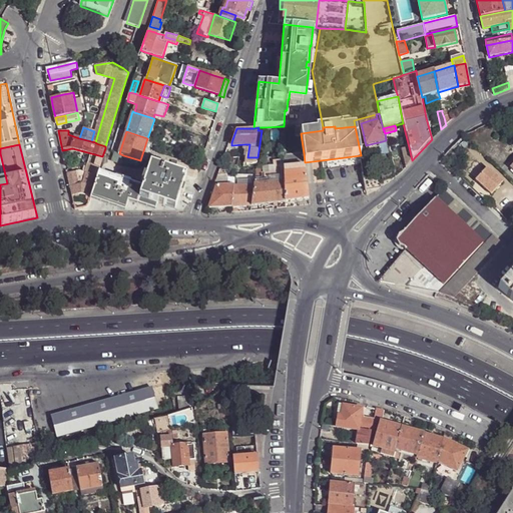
[(401,149),(406,168),(412,160),(409,147),(401,149)]
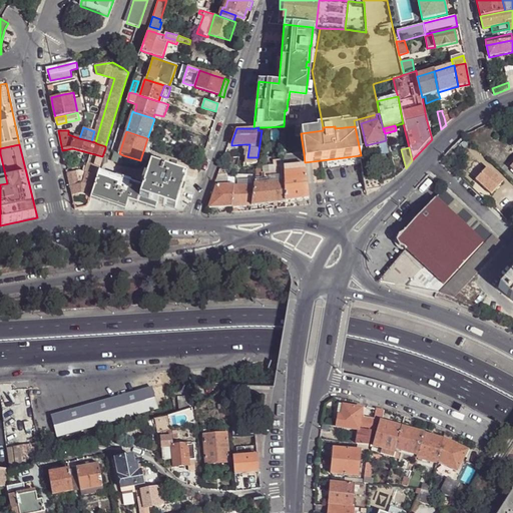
[(119,153),(115,152),(111,160),(120,163),(123,155),(119,153)]
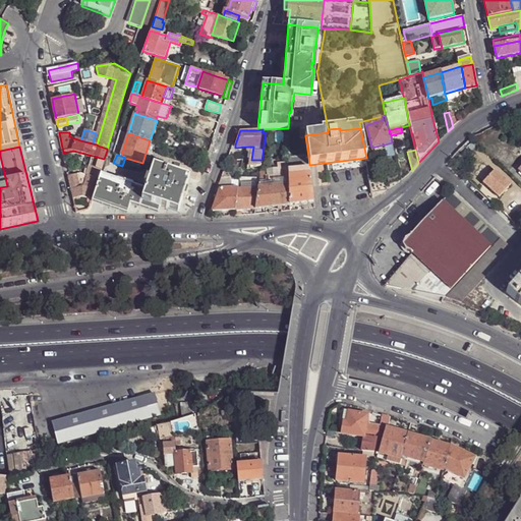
[(100,174),(104,159),(93,156),(88,176),(99,179),(100,174)]
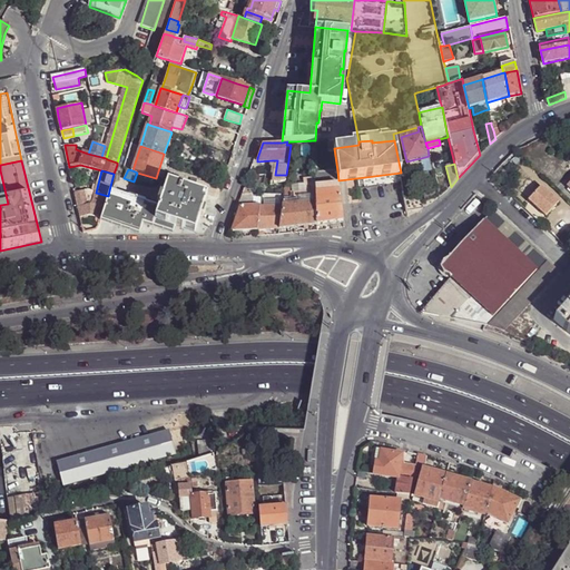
[(315,173),(316,183),(316,192),(316,194),(316,202),(317,224),(343,220),(341,200),(340,189),(340,187),(338,182),(338,180),(337,170),(315,173)]
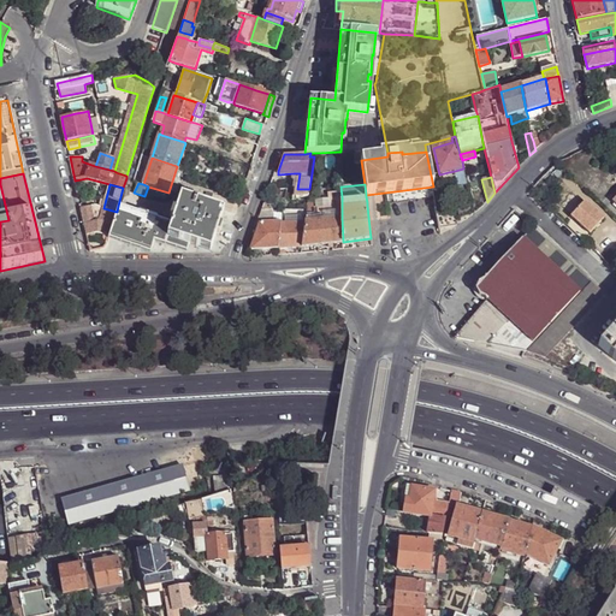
[(209,206),(214,194),(209,193),(205,205),(209,206)]
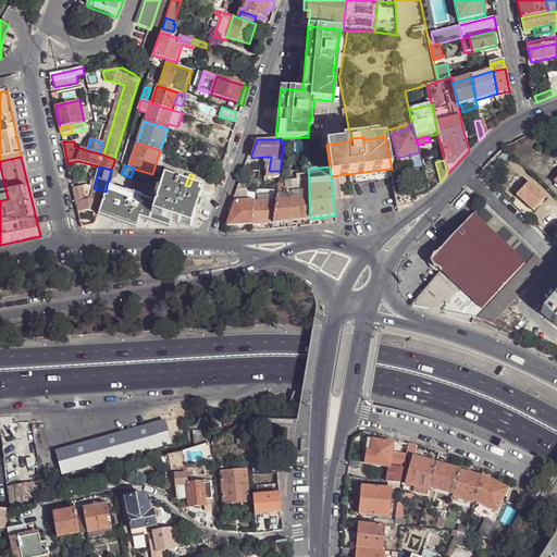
[(202,190),(213,194),(217,183),(194,175),(189,186),(202,190)]
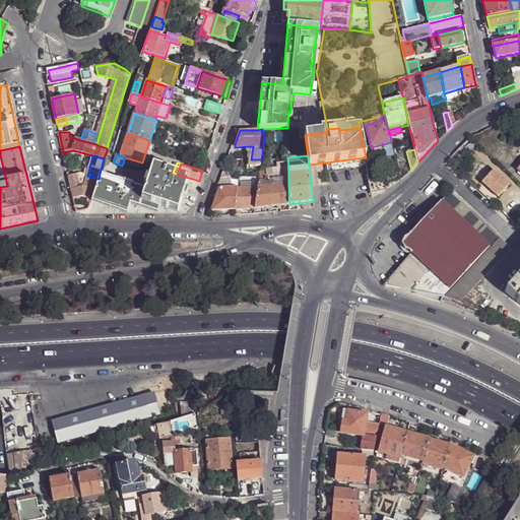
[(496,165),(483,178),(500,192),(512,179),(496,165)]
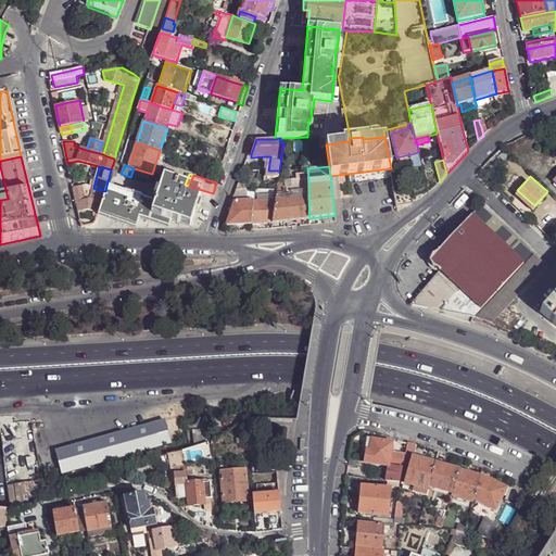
[(115,188),(105,215),(137,226),(140,215),(151,218),(153,213),(172,218),(181,222),(191,225),(202,190),(189,186),(185,185),(163,177),(155,202),(142,197),(142,196),(126,190),(125,191),(115,188)]
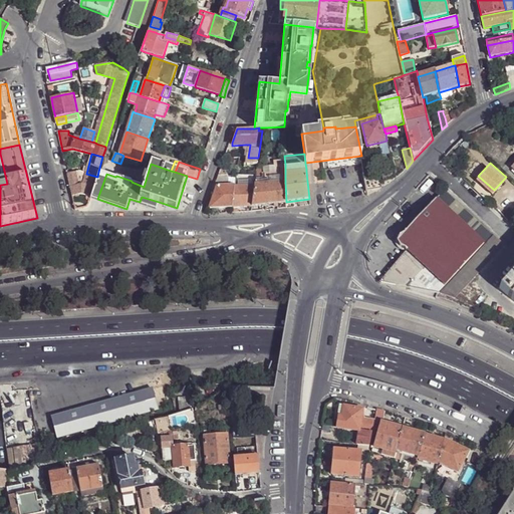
[(257,170),(257,175),(256,179),(255,186),(252,206),(266,204),(265,184),(265,177),(268,177),(285,175),(285,173),(285,165),(274,166),(275,173),(265,173),(265,167),(258,168),(257,170)]
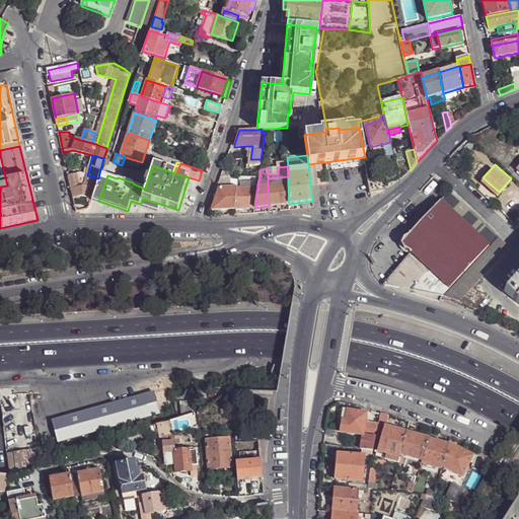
[(385,168),(387,184),(396,182),(399,179),(396,166),(385,168)]
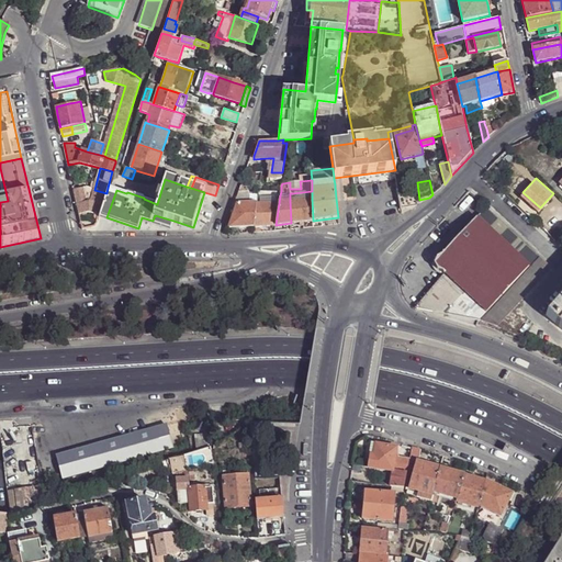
[(74,190),(77,205),(87,203),(85,188),(74,190)]
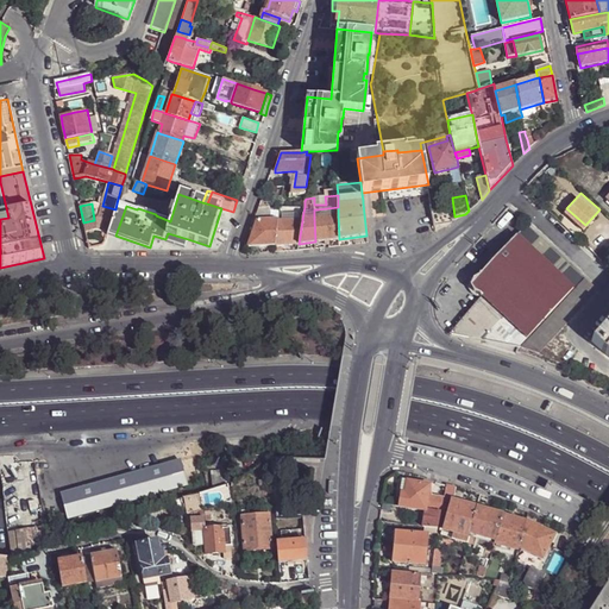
[(100,213),(102,206),(94,203),(92,203),(94,220),(98,219),(98,211),(100,213)]
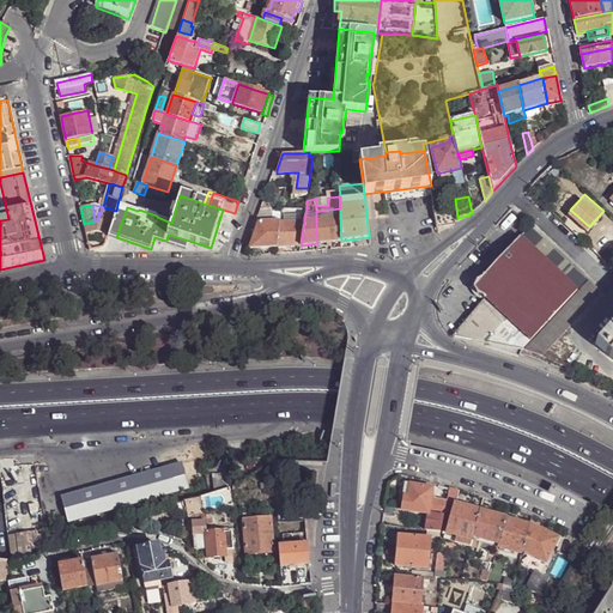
[(116,211),(109,235),(116,237),(127,207),(117,205),(116,211)]
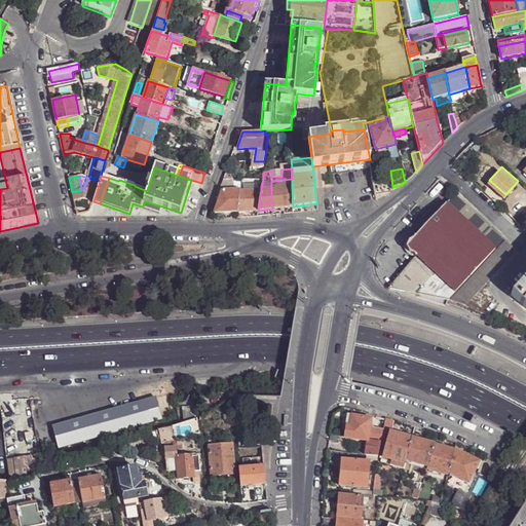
[(94,201),(100,181),(88,178),(86,184),(84,189),(82,199),(88,200),(92,201),(94,201)]
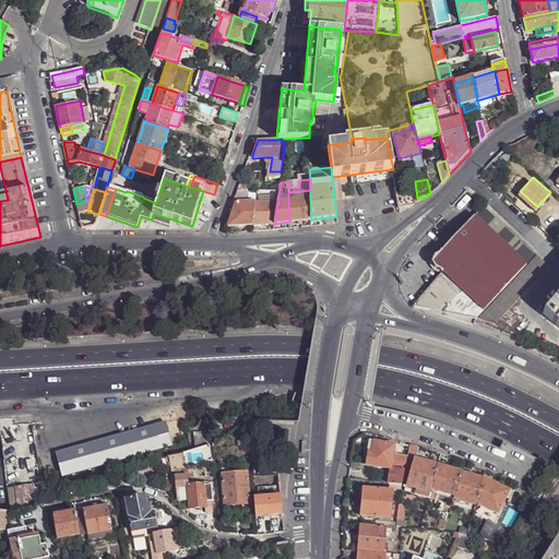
[(310,198),(310,190),(292,192),(293,200),(310,198)]
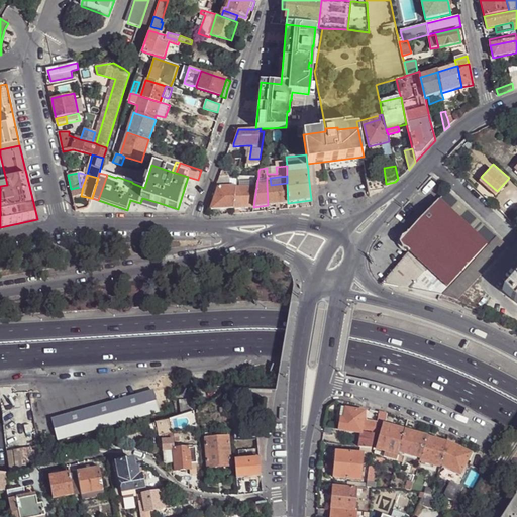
[(382,176),(367,178),(369,192),(384,189),(382,176)]
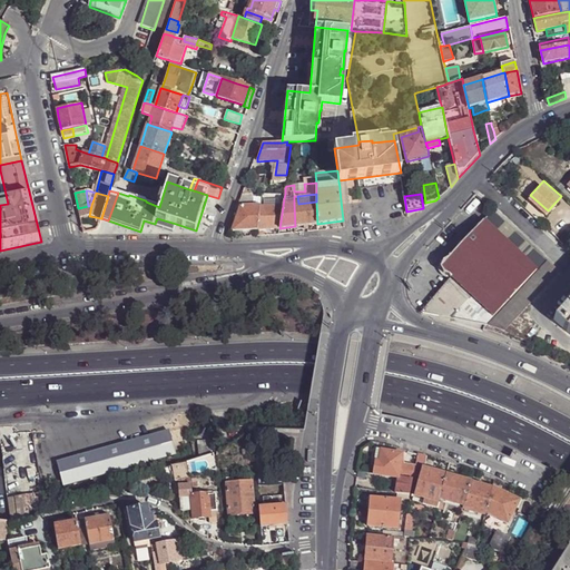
[(294,204),(295,226),(317,224),(316,202),(298,204),(294,204)]
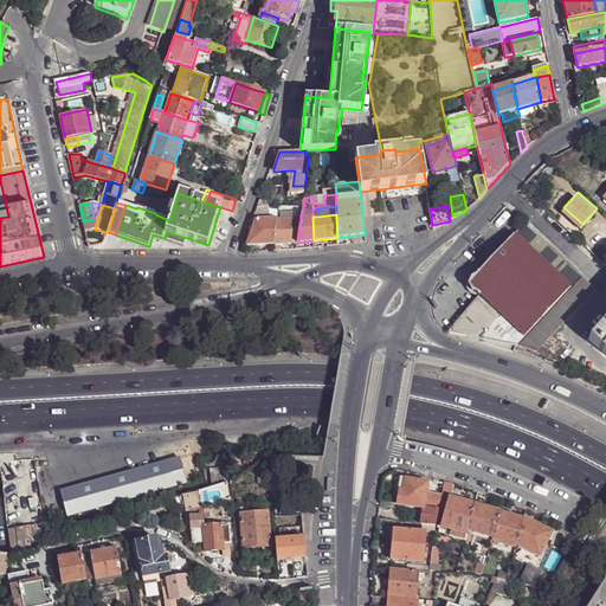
[(523,233),(534,221),(527,216),(516,227),(523,233)]
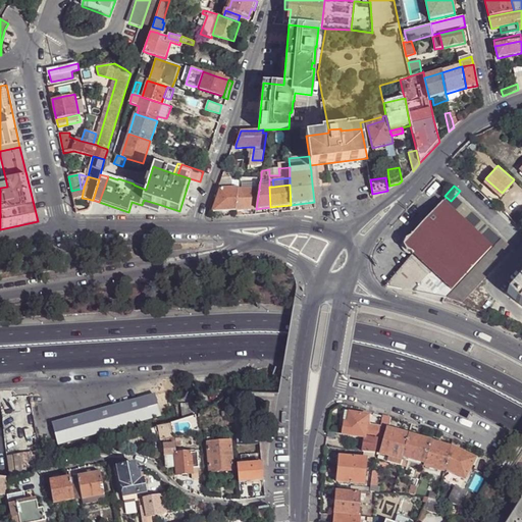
[(77,199),(82,198),(84,188),(81,189),(71,191),(73,200),(77,199)]
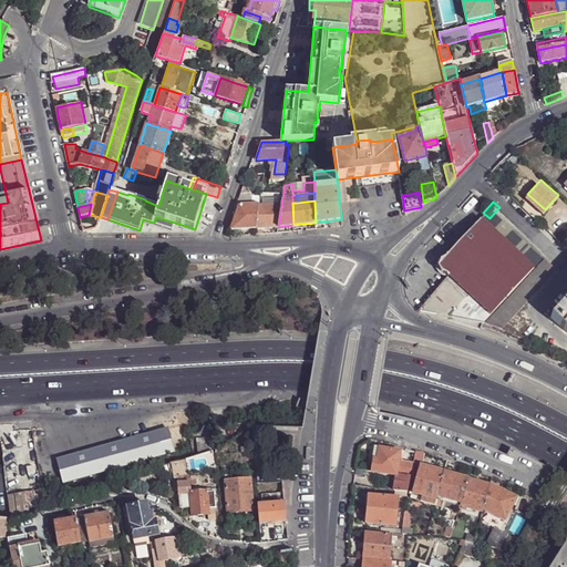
[(233,229),(256,228),(259,205),(250,206),(239,206),(233,229)]
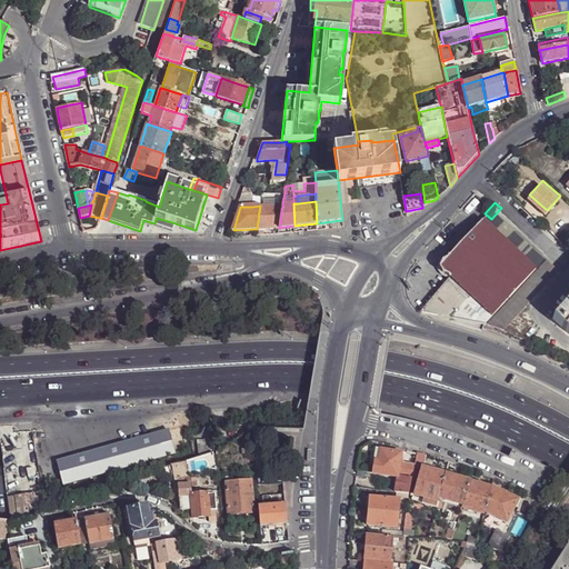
[(260,206),(257,229),(279,228),(282,206),(271,206),(267,206),(260,206)]
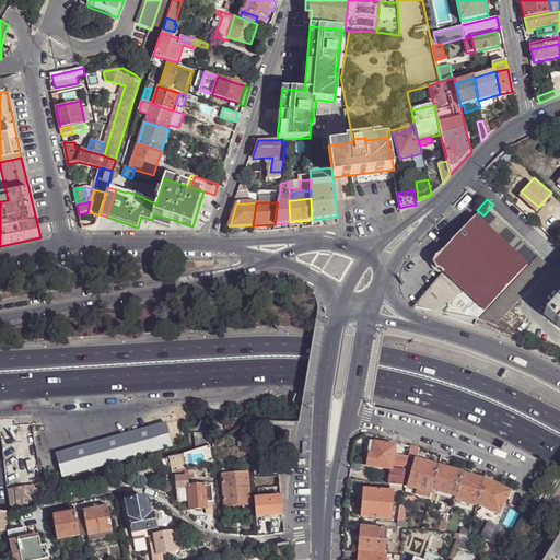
[(528,258),(538,248),(493,205),(483,216),(528,258)]
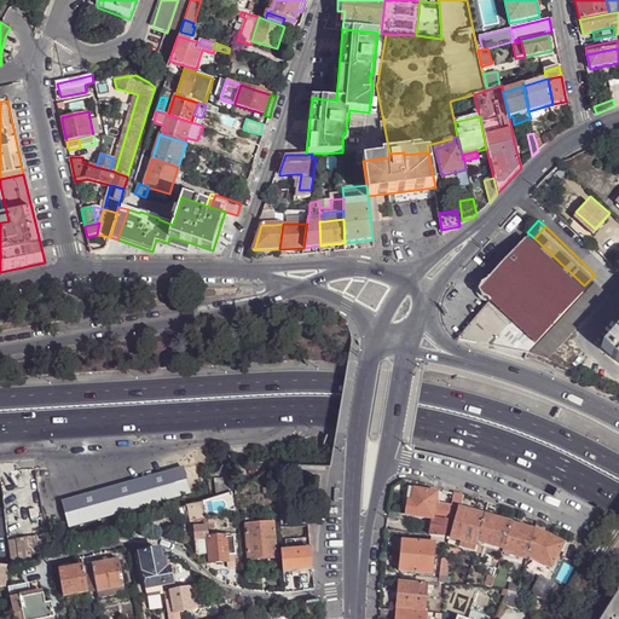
[(492,294),(536,337),(584,285),(534,238),(527,232),(490,271),(487,271),(482,275),(480,278),(480,284),(482,289),(486,291),(491,293),(492,294)]
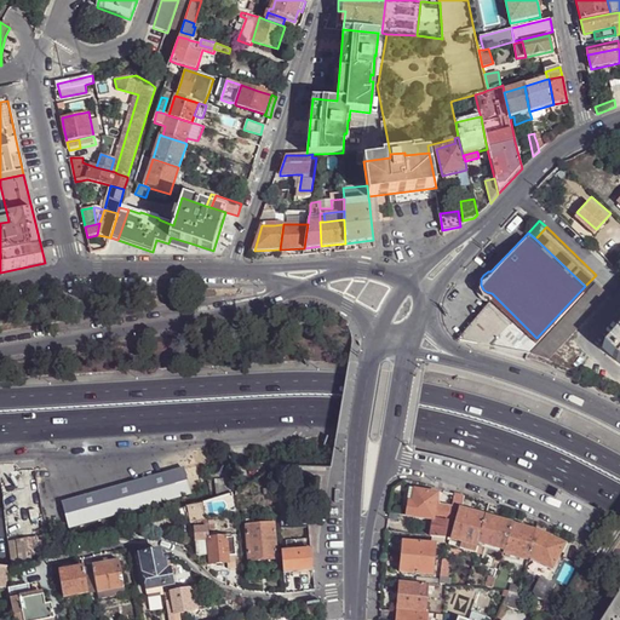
[(189,251),(191,244),(171,237),(168,244),(189,251)]
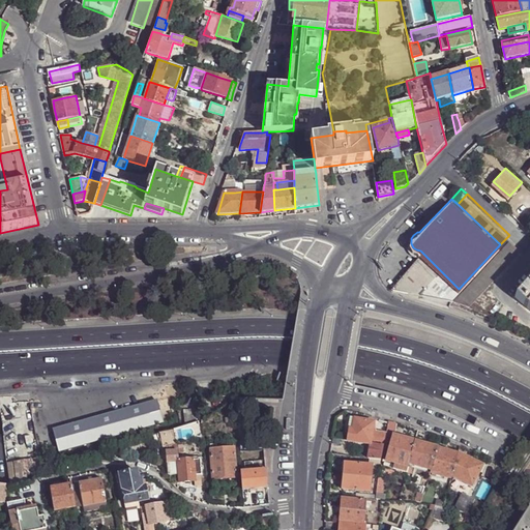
[(458,298),(469,302),(522,246),(511,236),(460,290),(453,297),(458,298)]
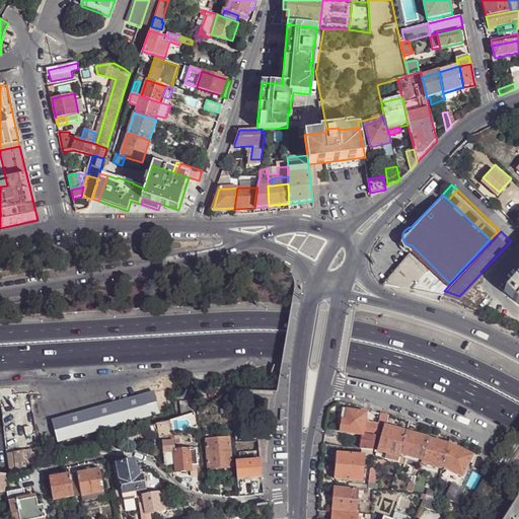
[(449,283),(413,246),(384,278),(442,291),(449,283)]
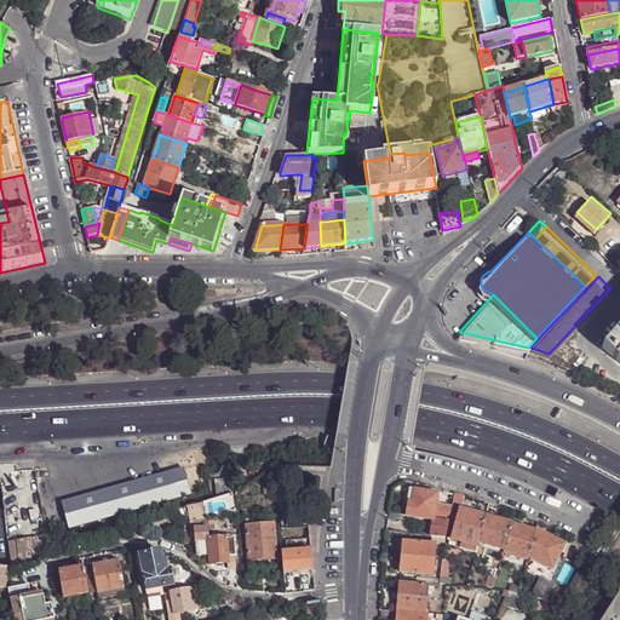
[(619,356),(619,322),(603,340),(619,356)]
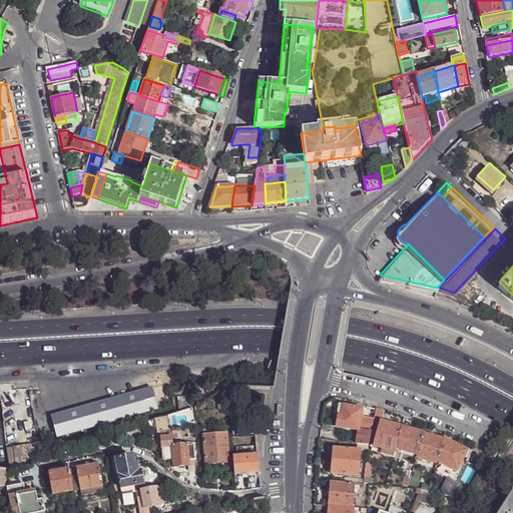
[(152,387),(51,416),(56,436),(158,407),(152,387)]
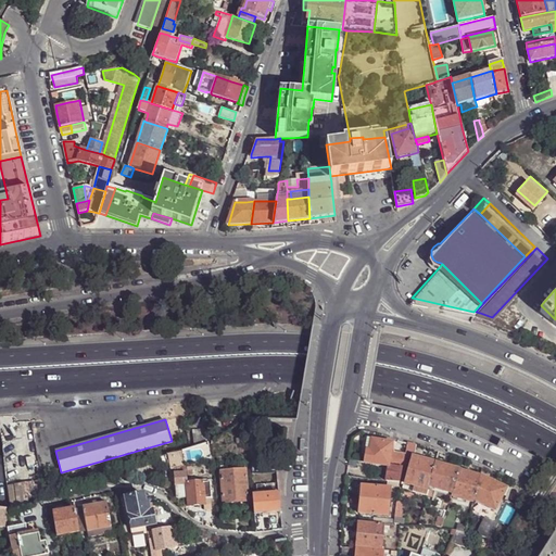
[(196,446),(205,443),(210,442),(209,428),(193,430),(196,446)]
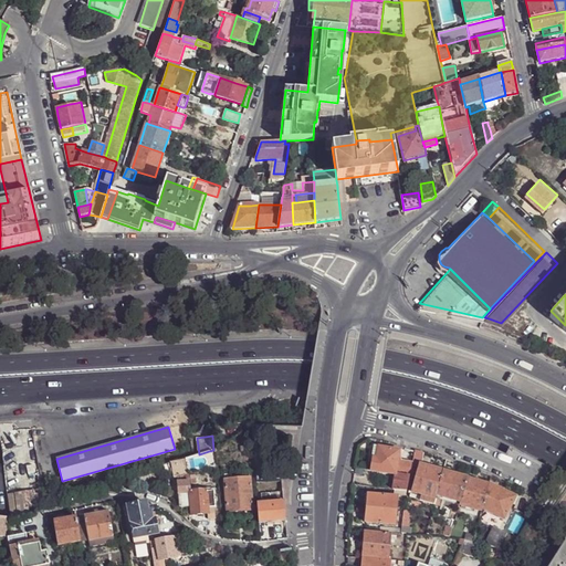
[(396,478),(395,482),(396,482),(406,484),(410,465),(412,456),(402,453),(398,452),(399,447),(399,444),(375,440),(375,441),(374,441),(373,451),(374,451),(374,456),(373,463),(397,468),(396,478)]
